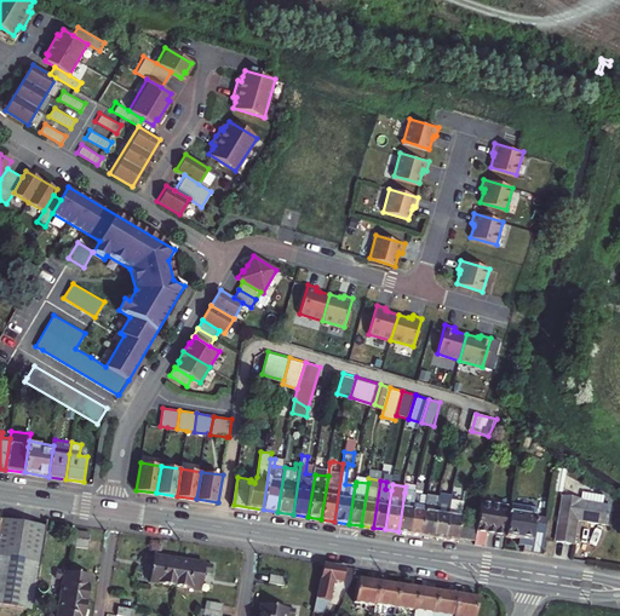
[(399,531),(411,534),(415,502),(415,495),(405,493),(399,531)]
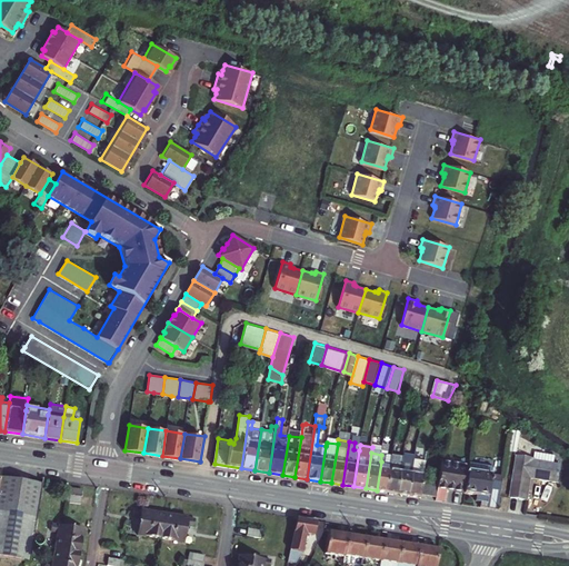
[(381,455),(381,462),(392,463),(393,456),(393,455),(382,453),(381,455)]
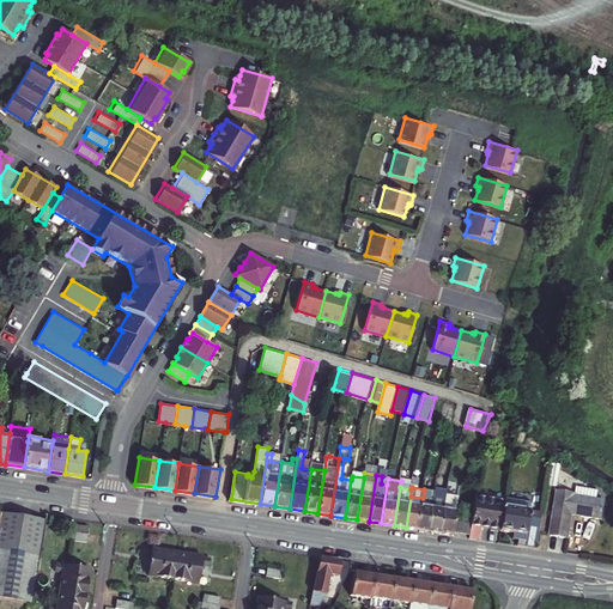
[(578,493),(559,491),(552,535),(571,539),(575,515),(605,519),(608,500),(599,499),(600,491),(580,487),(578,493)]
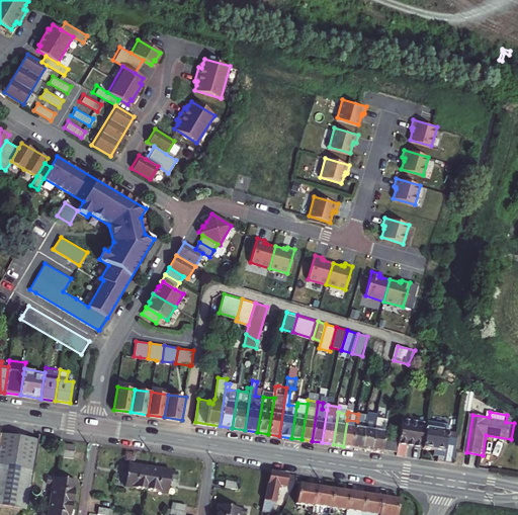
[(368,417),(367,420),(363,449),(372,450),(377,418),(378,415),(369,413),(368,415),(368,417)]
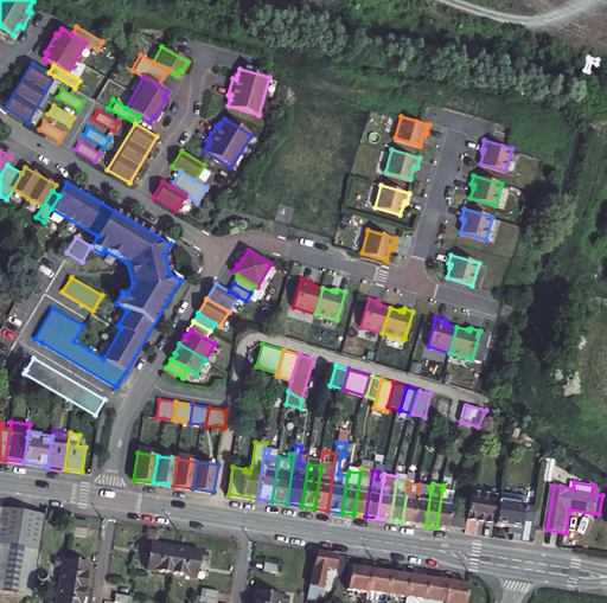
[(420,485),(419,493),(414,524),(426,526),(430,492),(432,488),(432,486),(420,485)]
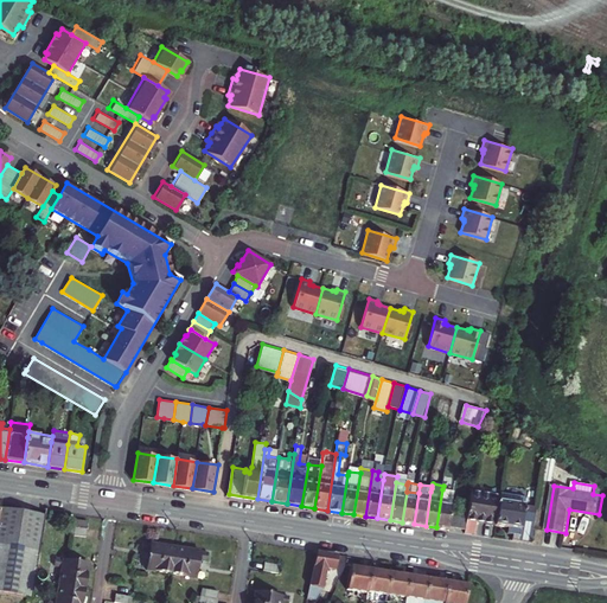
[(498,525),(503,493),(473,488),(470,513),(467,530),(466,533),(475,534),(478,523),(498,525)]
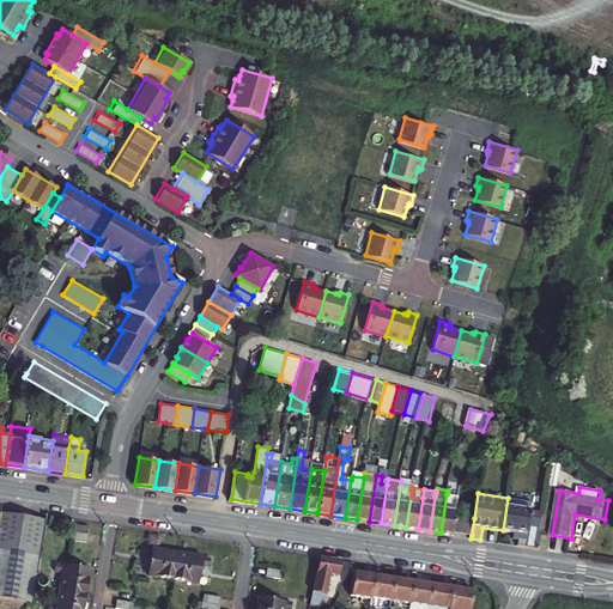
[(447,494),(445,503),(441,533),(453,535),(454,533),(456,517),(460,497),(447,494)]
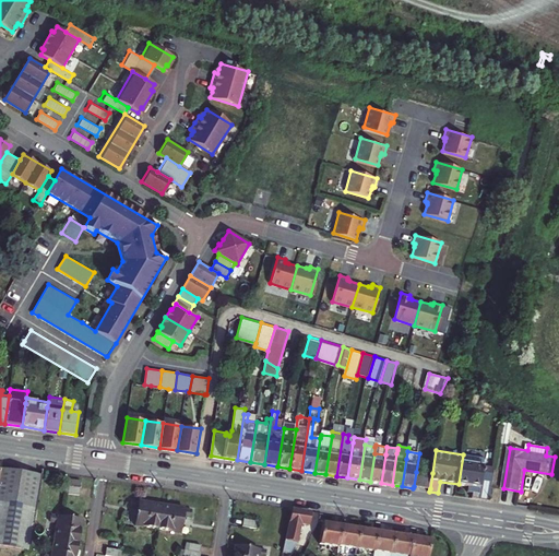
[(375,453),(370,482),(381,483),(385,454),(375,453)]
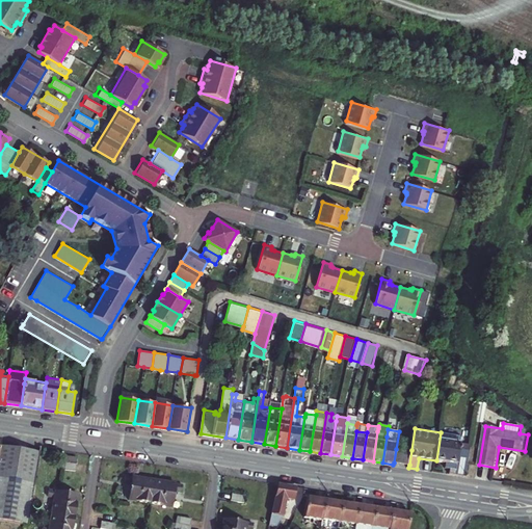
[(451,474),(467,476),(472,446),(456,443),(457,435),(441,432),(436,460),(448,463),(447,468),(452,469),(451,474)]
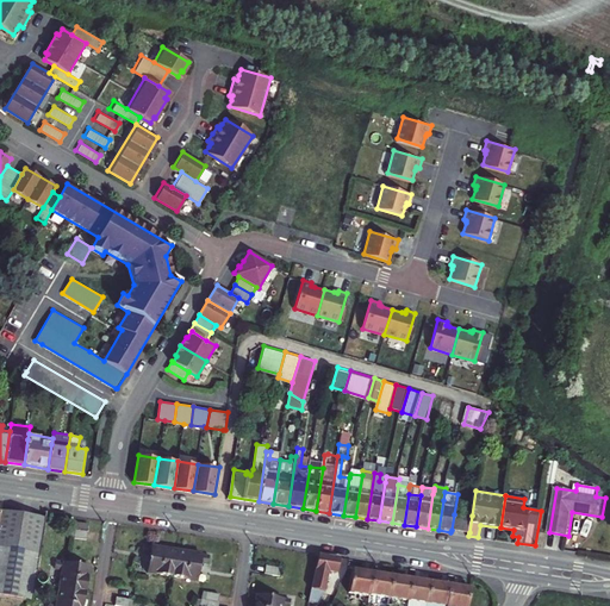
[(47,514),(0,506),(0,592),(33,598),(47,514)]
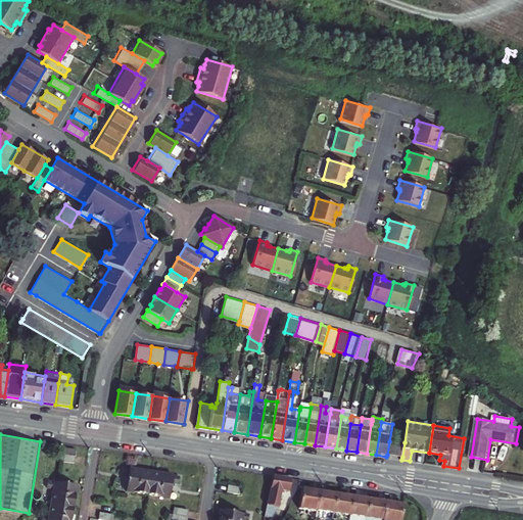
[(394,456),(402,457),(405,442),(397,440),(396,442),(394,456)]
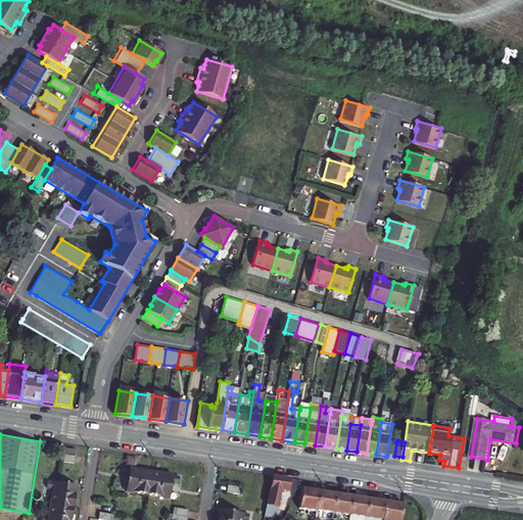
[(396,442),(389,441),(387,455),(394,456),(396,442)]
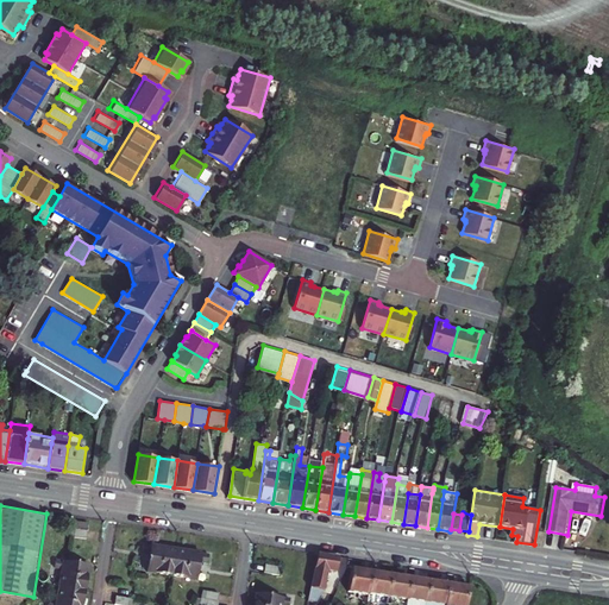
[(73,515),(71,524),(87,527),(88,518),(73,515)]
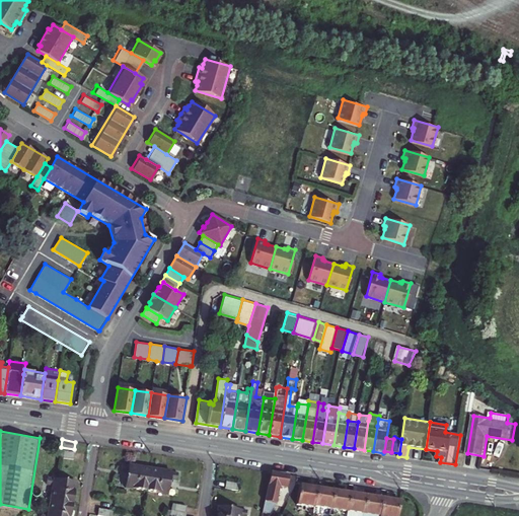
[(74,449),(61,447),(60,454),(73,456),(74,449)]
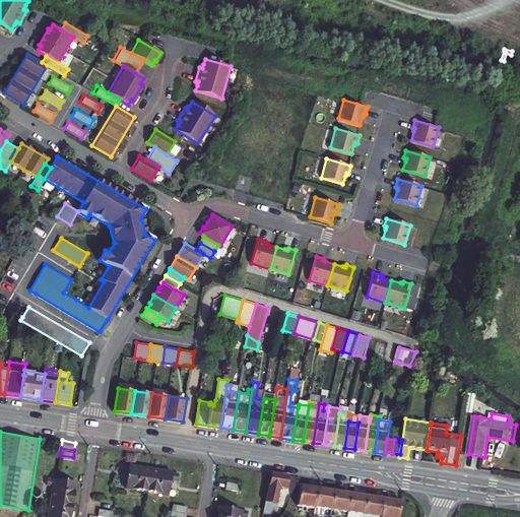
[(147,490),(150,467),(122,463),(122,469),(128,470),(125,486),(147,490)]
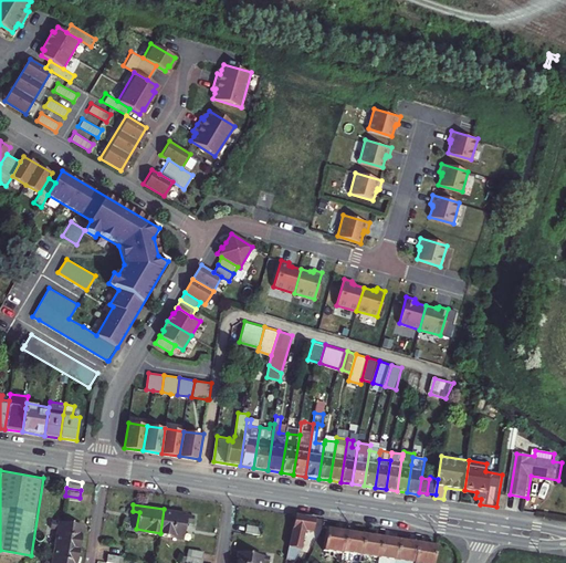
[(164,509),(160,533),(181,537),(185,520),(192,521),(194,513),(164,509)]
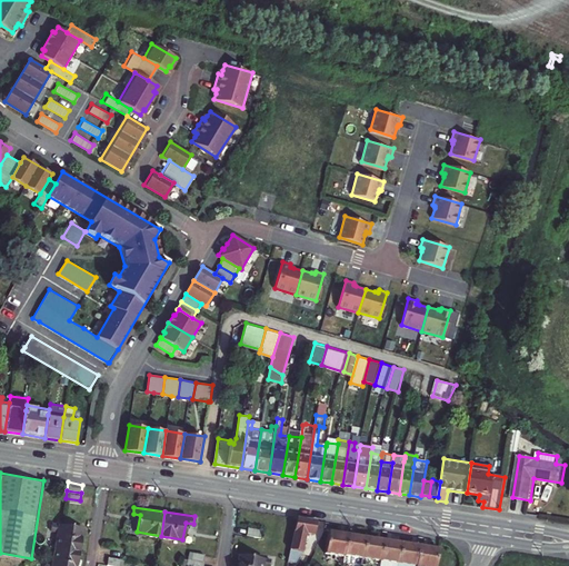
[(318,518),(298,515),(290,560),(298,562),(305,550),(308,530),(316,533),(318,518)]
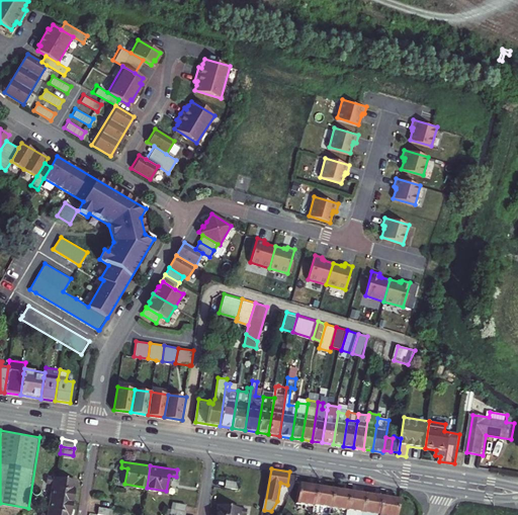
[(51,498),(71,501),(75,480),(47,475),(46,482),(54,484),(51,498)]
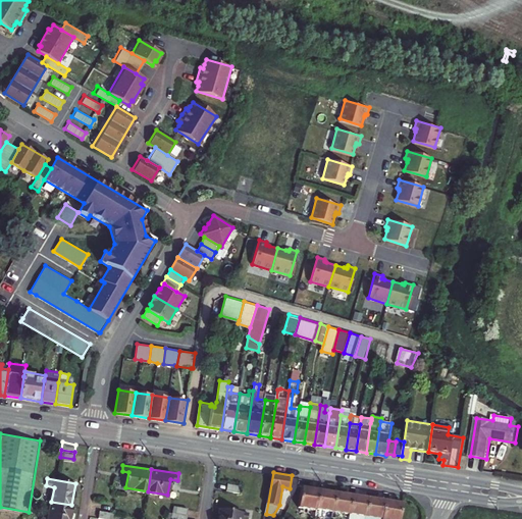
[(242,483),(228,481),(227,488),(241,490),(242,483)]
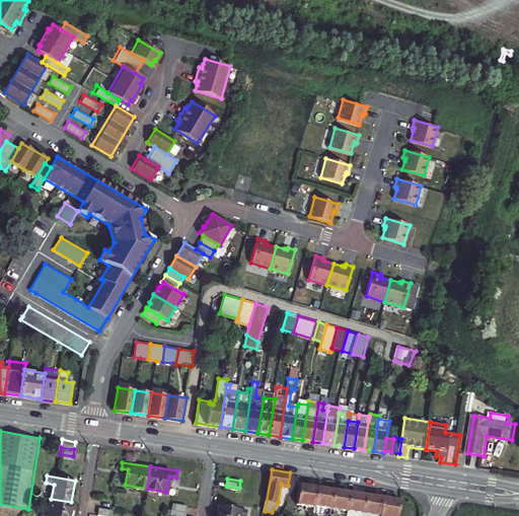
[(317,485),(301,483),(298,505),(314,508),(314,504),(317,485)]
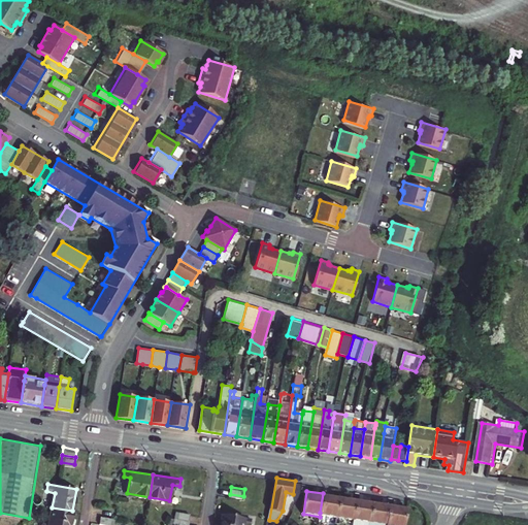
[(320,513),(338,516),(341,496),(323,493),(320,513)]
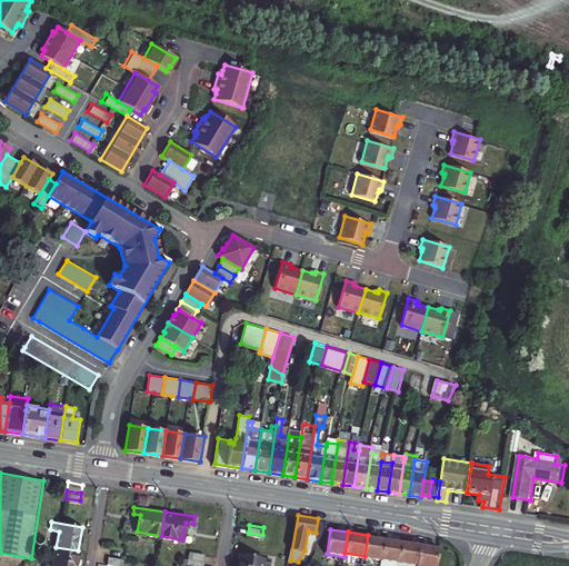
[(368,535),(365,556),(382,558),(386,537),(368,535)]
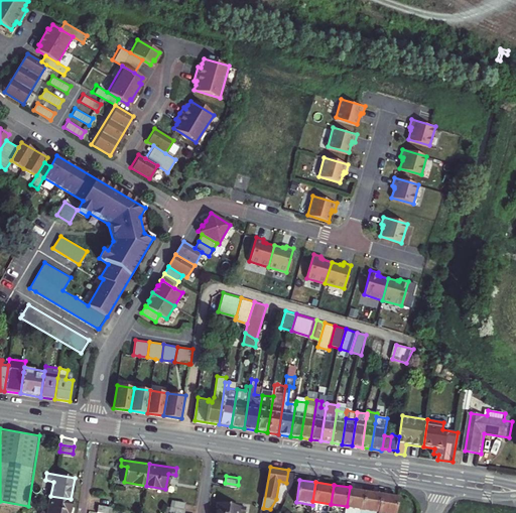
[(347,506),(363,509),(366,490),(350,487),(347,506)]
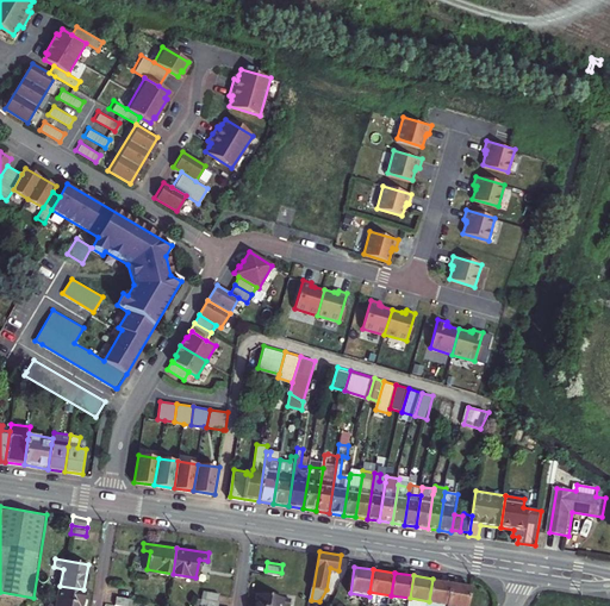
[(429,601),(449,604),(453,581),(433,579),(429,601)]
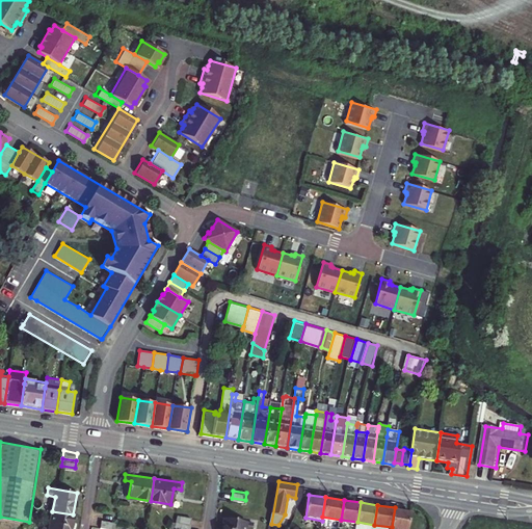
[(392,527),(391,528),(408,528),(411,510),(395,507),(392,527)]
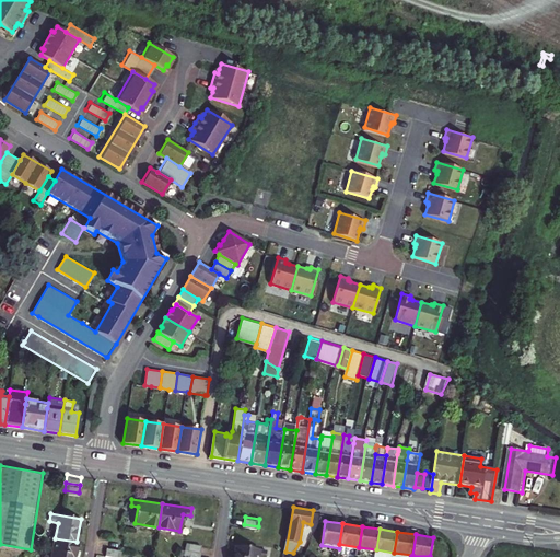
[(73,556),(77,542),(55,538),(51,555),(44,554),(43,556),(73,556)]
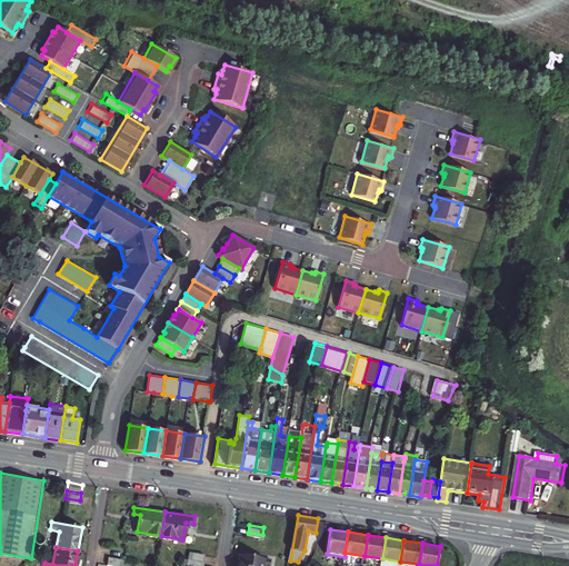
[(188,565),(202,565),(203,563),(206,552),(191,549),(188,565)]
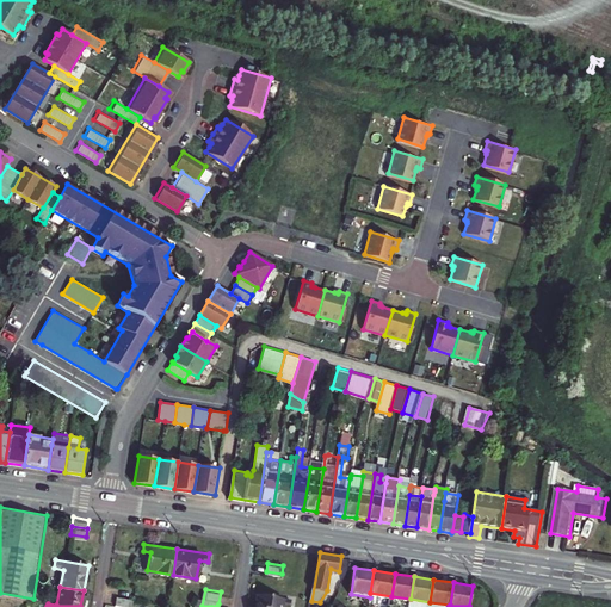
[(259,593),(255,606),(282,606),(283,604),(290,605),(291,598),(259,593)]
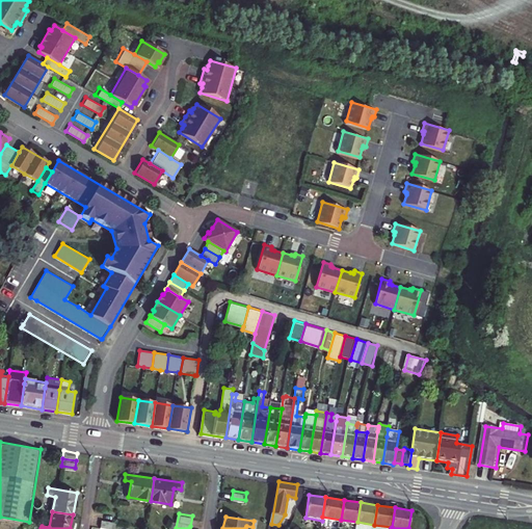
[(322,517),(321,526),(339,528),(341,520),(322,517)]
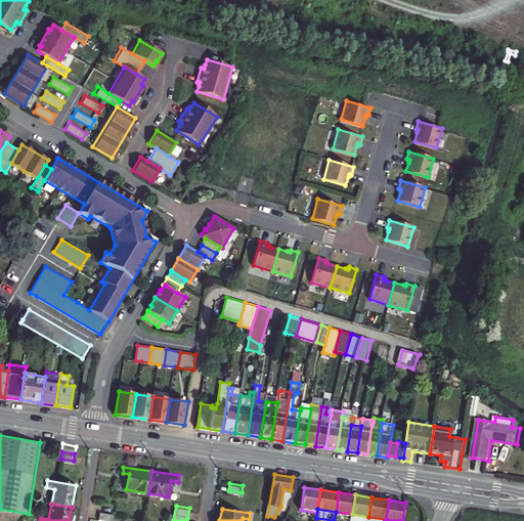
[(115,513),(101,511),(100,518),(114,520),(115,513)]
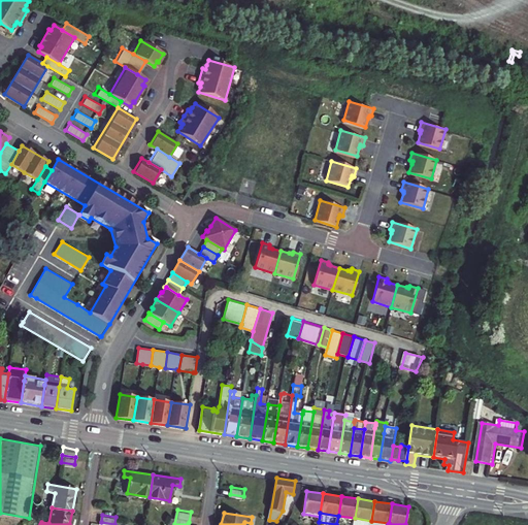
All buildings are outlined.
